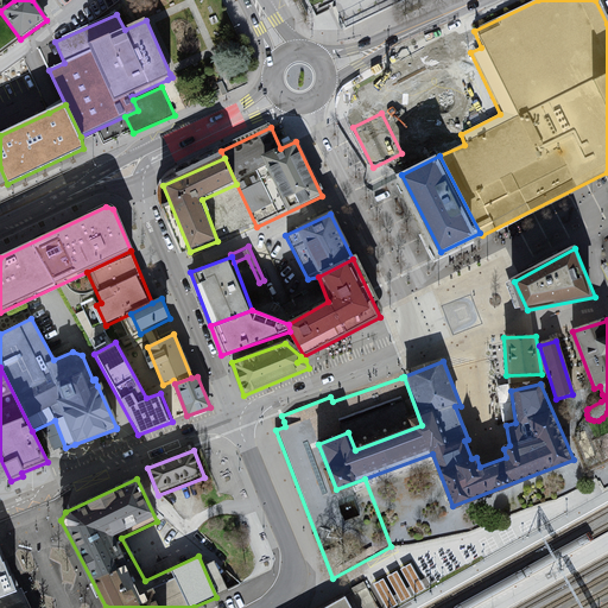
[(0,597),(20,589),(1,544),(0,544),(0,597)]
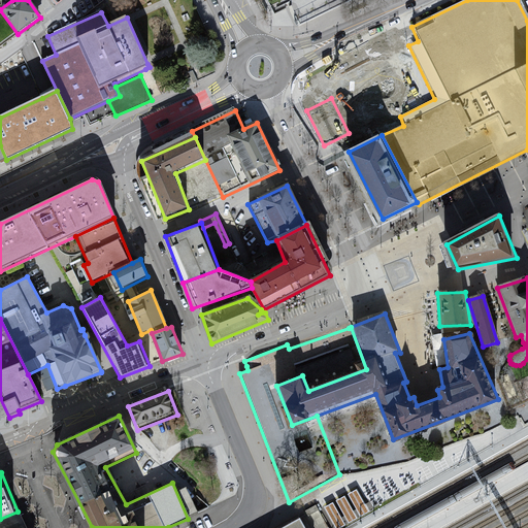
[(26,527),(18,512),(0,519),(0,527),(26,527)]
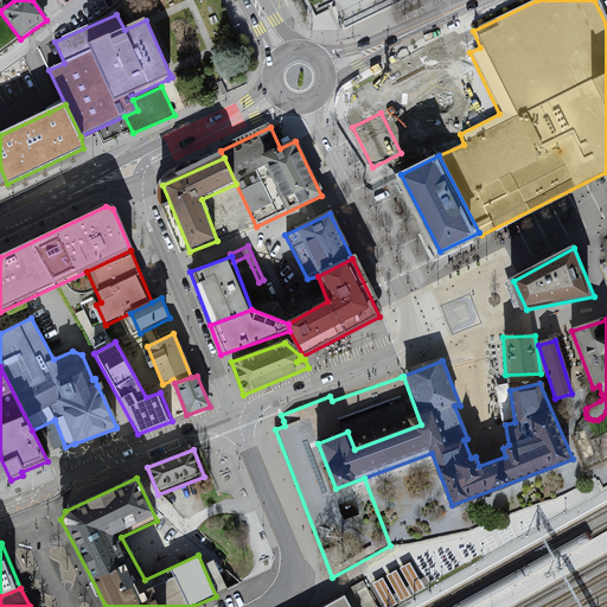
[(319,606),(352,606),(345,593),(319,606)]
